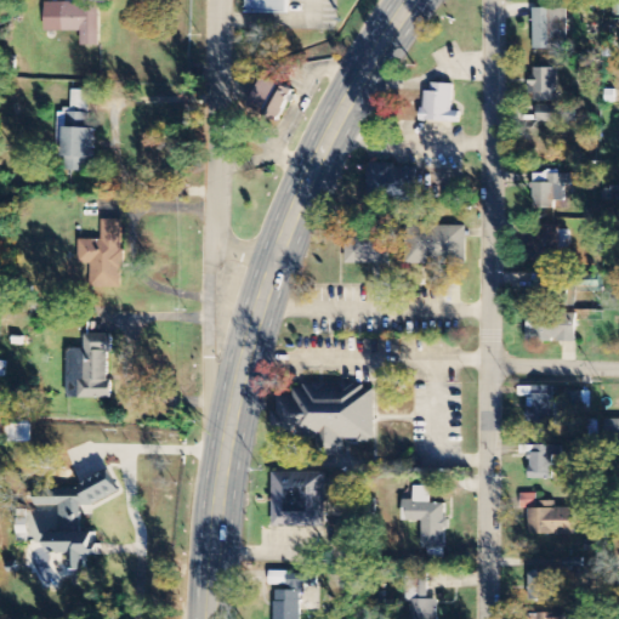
[(44,3),(44,30),(79,30),(79,45),(98,45),(97,0),(80,0),(80,3),(44,3)]
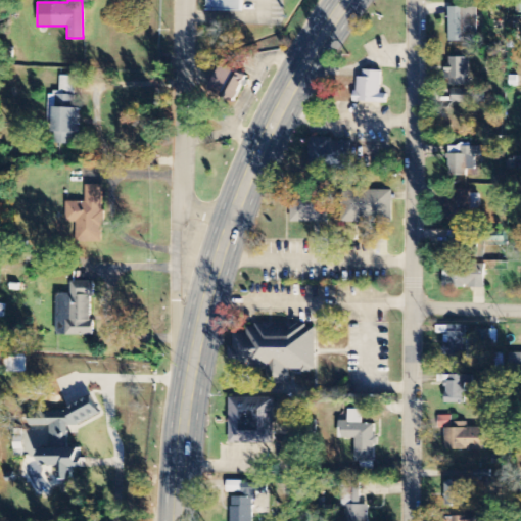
[(206,0),(206,9),(241,10),(241,0),(206,0)]
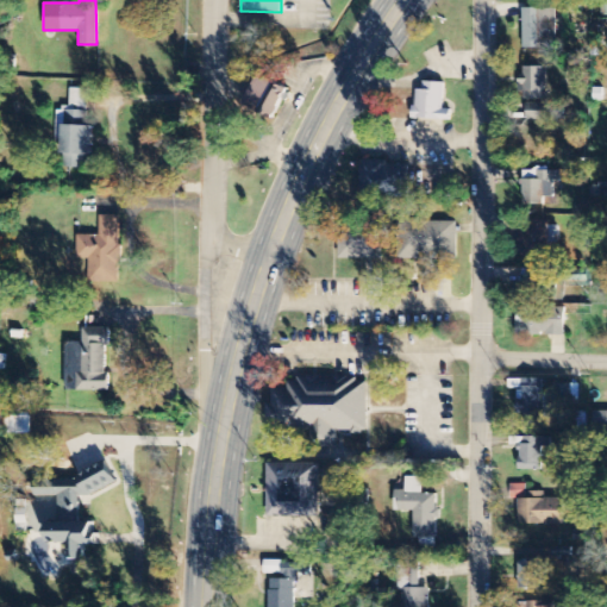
[(554,7),(521,7),(521,48),(555,47),(554,7)]
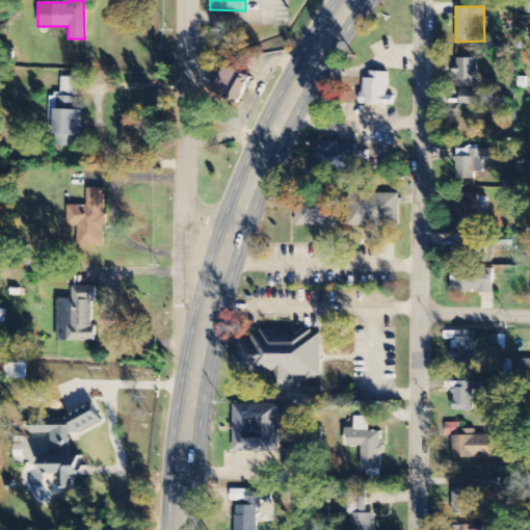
[(476,57),(456,58),(456,69),(455,69),(455,86),(476,85),(476,57)]
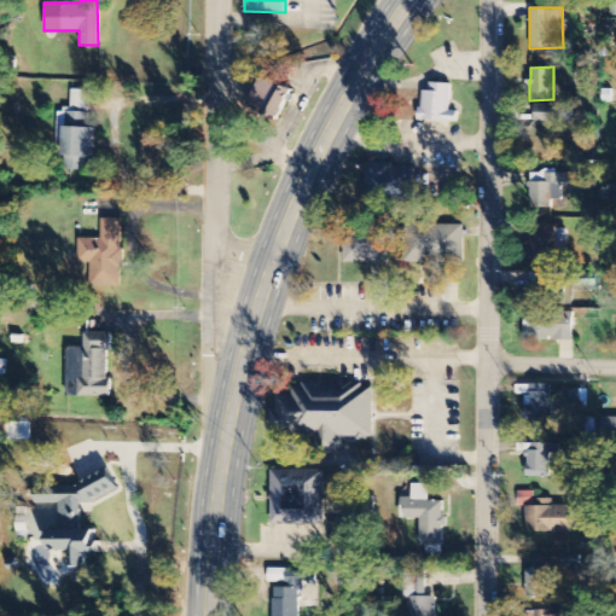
[(249,108),(278,120),(291,87),(262,75),(249,108)]
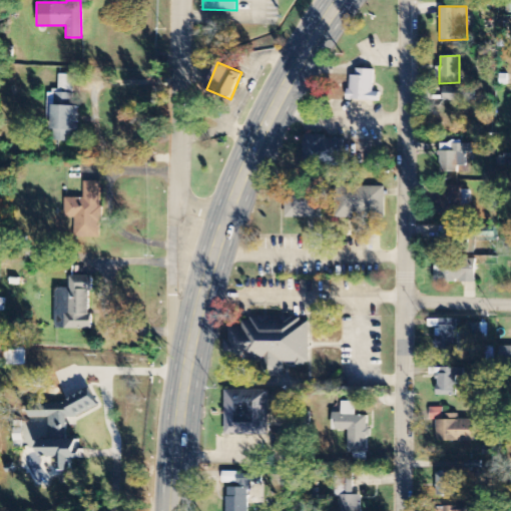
[(372,91),(373,69),(350,68),(349,99),(378,101),(378,91),(372,91)]
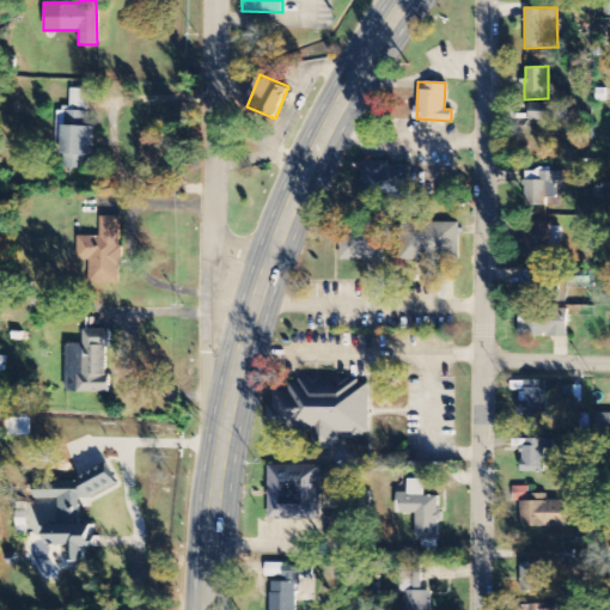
[(526,120),(565,121),(566,104),(526,104),(526,120)]
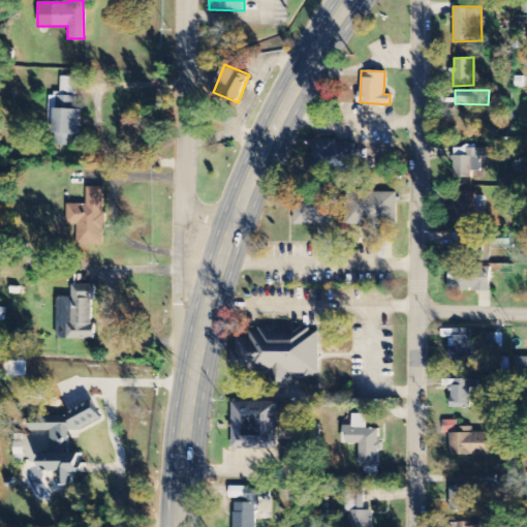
[(72,145),(73,133),(78,133),(79,107),(53,106),(52,144),(72,145)]
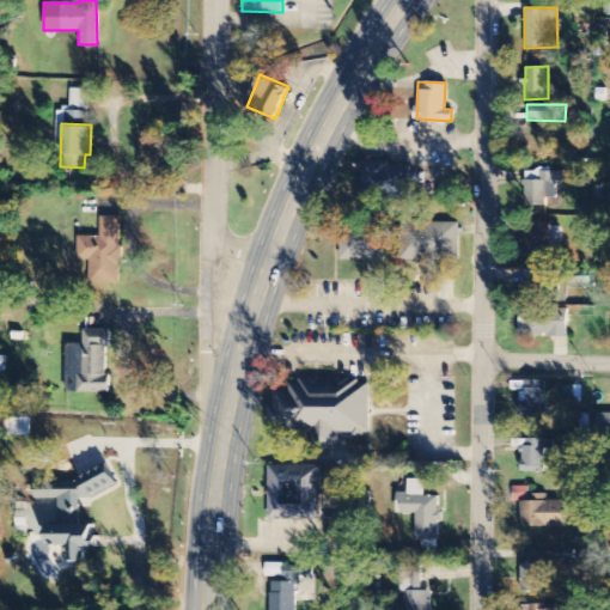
[(409,162),(361,160),(360,194),(409,194),(409,162)]
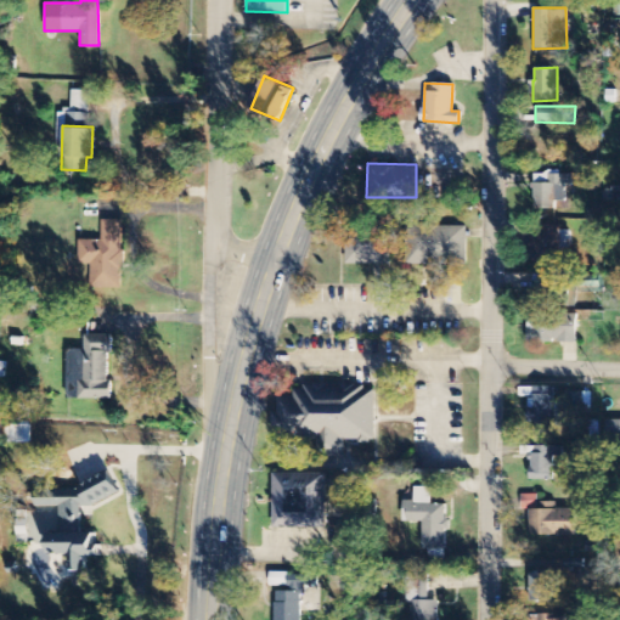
[(563,201),(564,187),(574,187),(574,174),(533,173),(531,207),(553,207),(553,199),(563,201)]
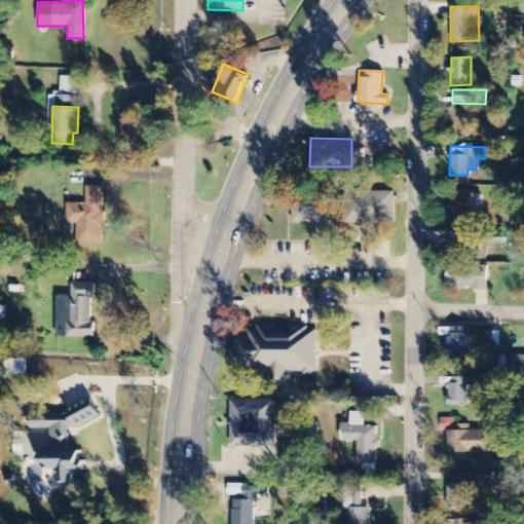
[(103,185),(84,184),(84,203),(79,203),(78,241),(102,242),(103,185)]
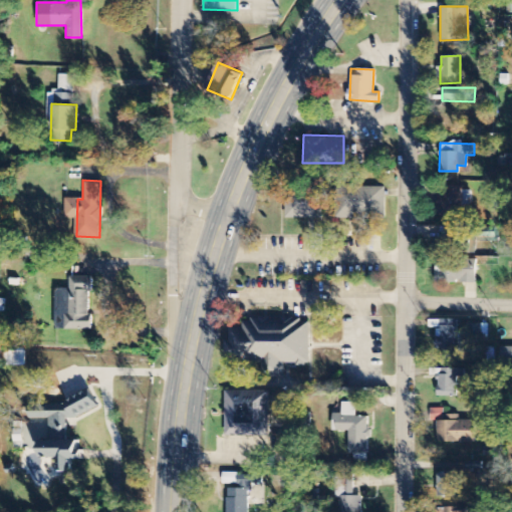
[(385,186),(333,186),(333,217),(384,218),(385,186)]
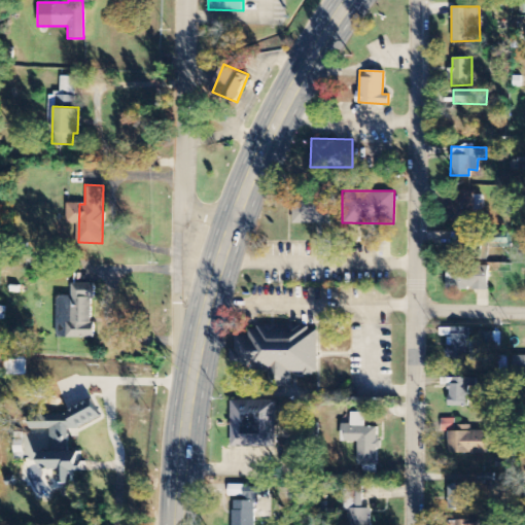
[(471,190),(450,190),(451,220),(473,220),(471,190)]
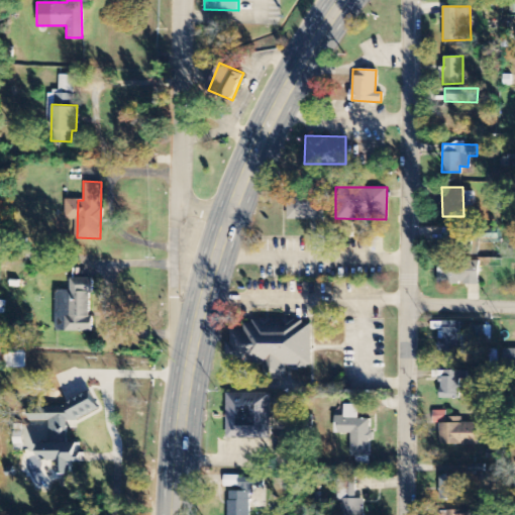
[(286,217),(322,218),(323,190),(287,189),(286,217)]
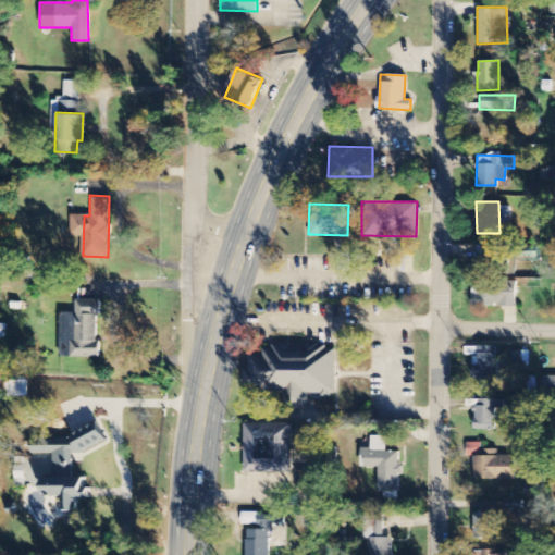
[(470,304),(515,305),(516,280),(471,279),(470,304)]
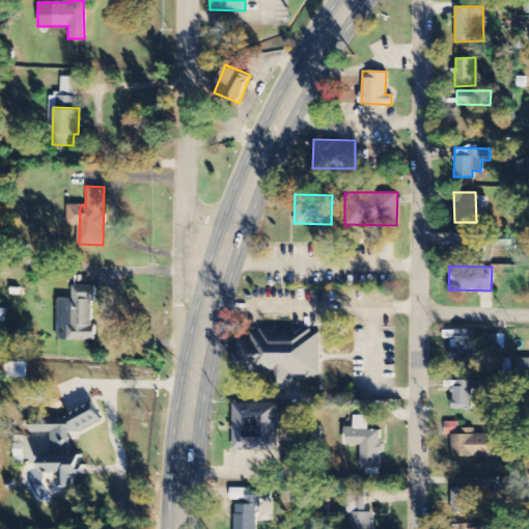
[(93,284),(71,284),(71,297),(56,297),(56,339),(92,339),(93,284)]
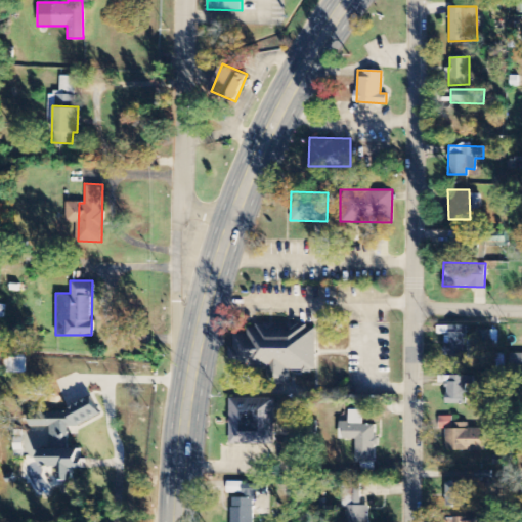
[(315,325),(247,322),(246,333),(230,333),(229,365),(266,367),(265,384),(288,385),(289,368),(313,370),(315,325)]
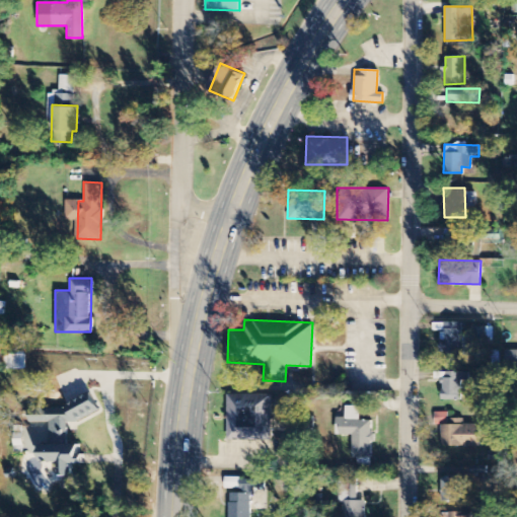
[(461,321),(444,321),(445,340),(438,340),(438,351),(444,351),(445,360),(459,360),(458,352),(470,352),(470,344),(472,344),(471,336),(461,336),(461,321)]
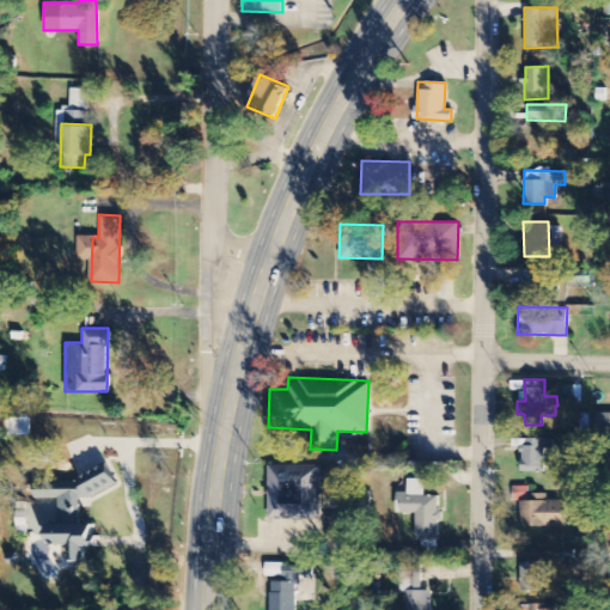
[(580,404),(580,384),(557,385),(557,404),(580,404)]
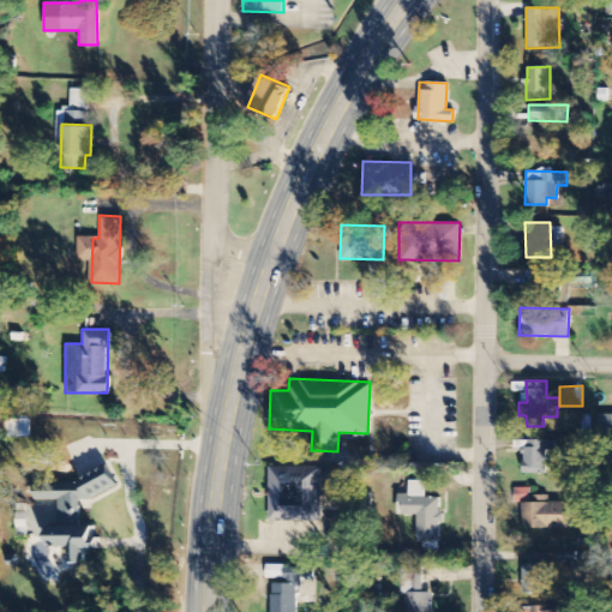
[(611,413),(597,414),(598,433),(611,432),(611,413)]
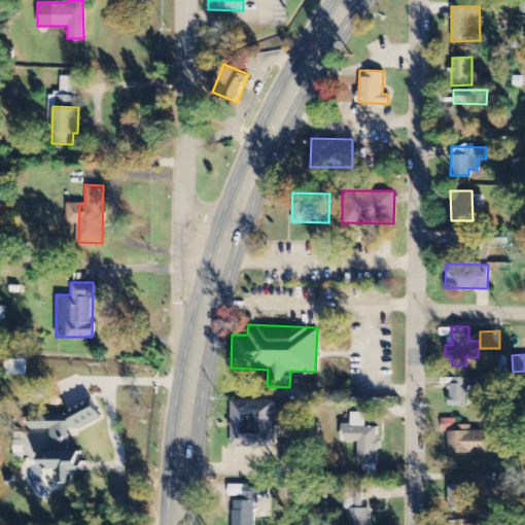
[(448,405),(467,405),(467,385),(475,385),(475,377),(449,377),(448,405)]
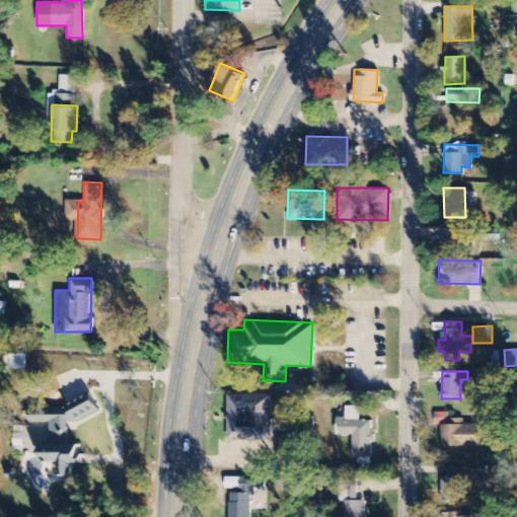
[(97,411),(89,392),(56,407),(45,407),(45,414),(28,414),(28,422),(40,422),(44,431),(44,442),(66,442),(66,422),(71,422),(97,411)]
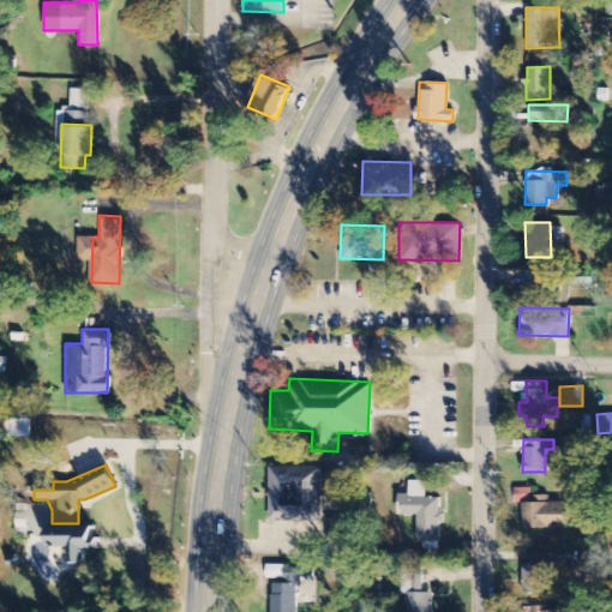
[(319,520),(319,467),(269,466),(268,520),(319,520)]
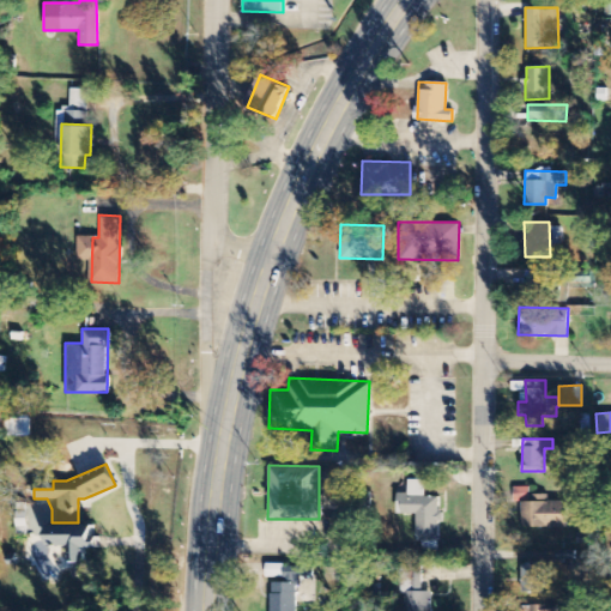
[(424,479),(406,478),(406,492),(394,492),(394,513),(416,513),(415,540),(421,540),(421,550),(437,550),(439,496),(424,496),(424,479)]
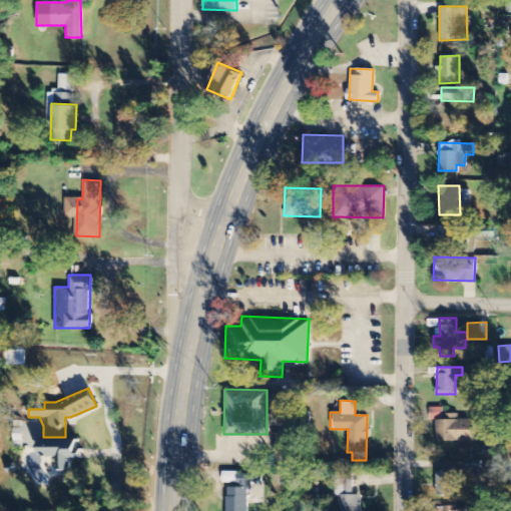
[(472,418),(436,419),(436,440),(472,440),(472,418)]
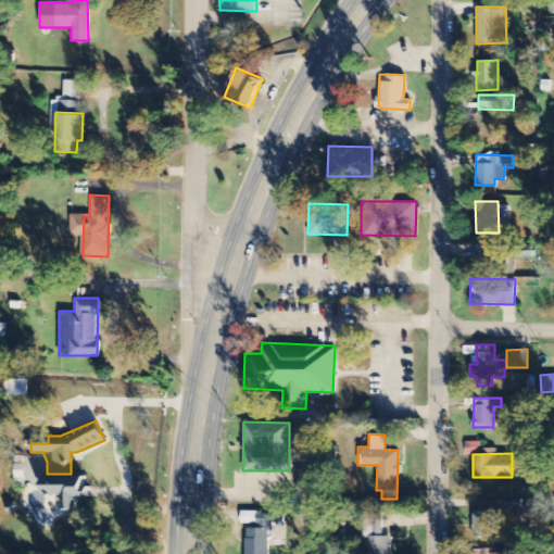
[(15,485),(24,485),(24,464),(14,464),(15,485)]
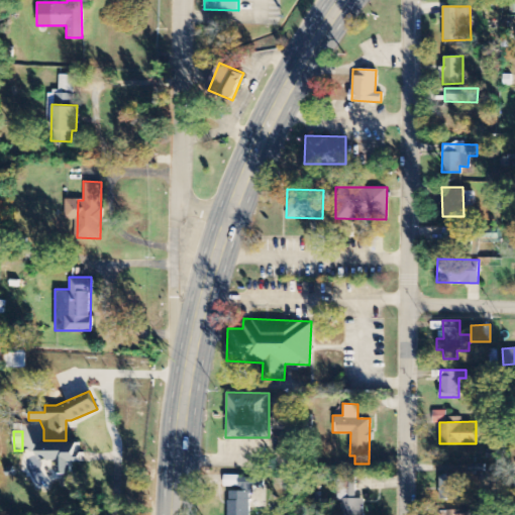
[(57,459),(57,474),(63,474),(63,486),(71,486),(71,461),(80,461),(80,441),(38,441),(37,459),(57,459)]
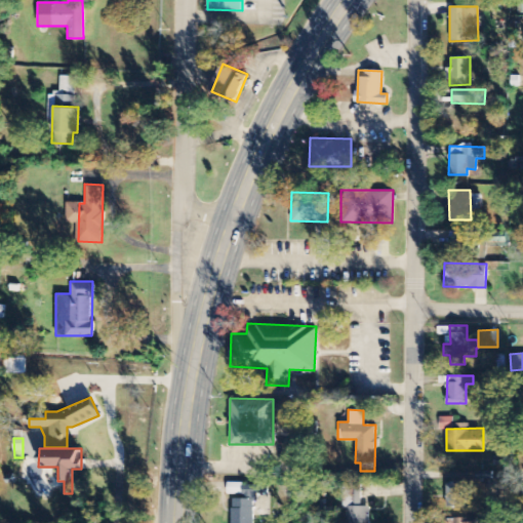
[(465,508),(465,482),(445,482),(444,508),(465,508)]
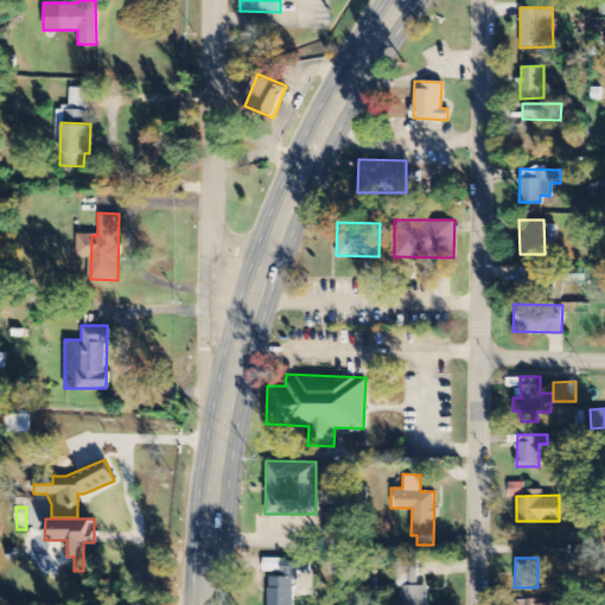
[(425,604),(426,585),(416,585),(418,559),(396,559),(395,587),(401,587),(400,604),(425,604)]
